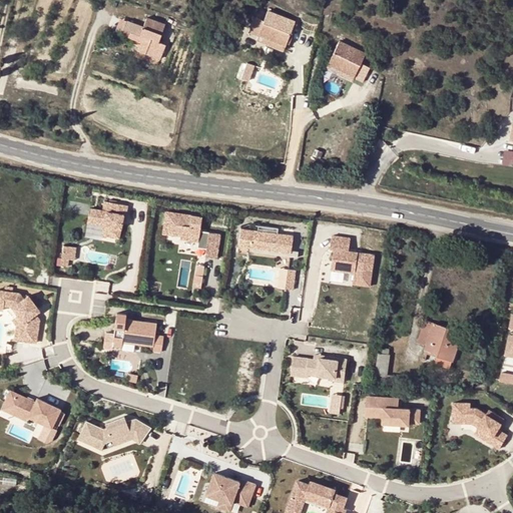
[(266,21),(255,17),(250,31),(260,35),(287,45),(297,21),(270,10),(266,21)]
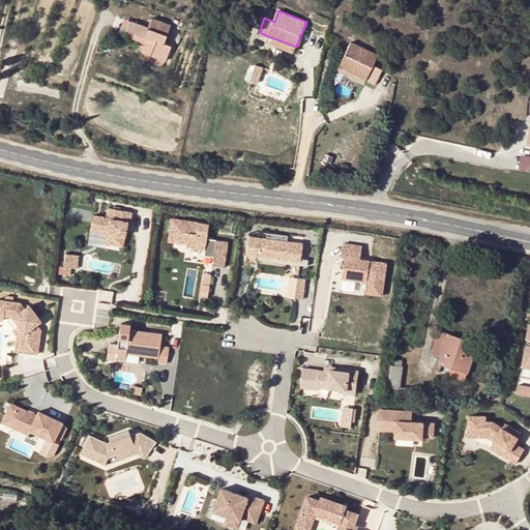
[(136,32),(149,37),(146,43),(143,52),(152,56),(154,51),(169,56),(173,46),(166,43),(172,26),(152,19),(149,27),(133,21),(129,30),(136,32)]
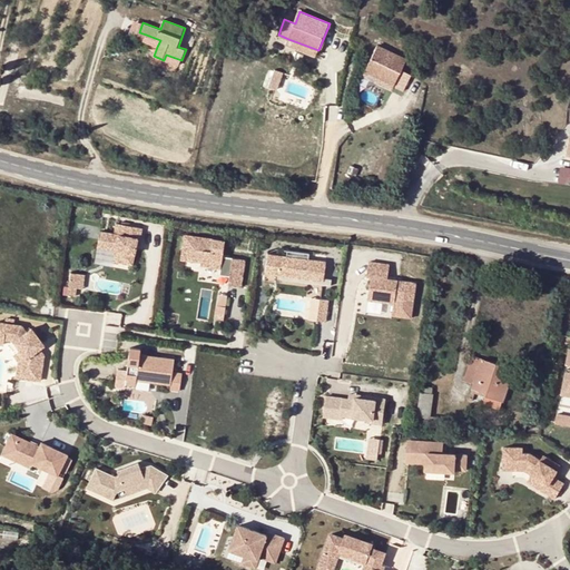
[(144,41),(157,47),(160,40),(146,35),(144,41)]
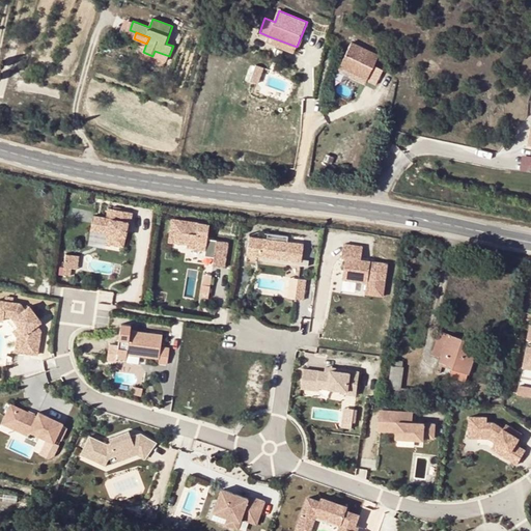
[(297,47),(269,36),(267,40),(295,52),(297,47)]
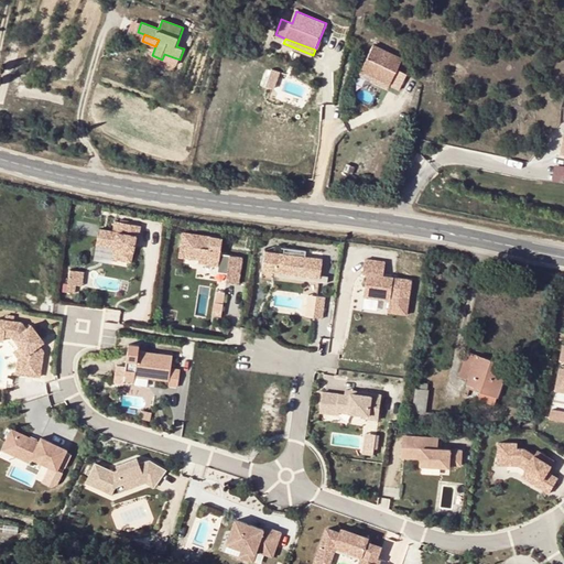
[(403,60),(375,45),(361,71),(391,85),(401,89),(408,75),(398,71),(403,60)]
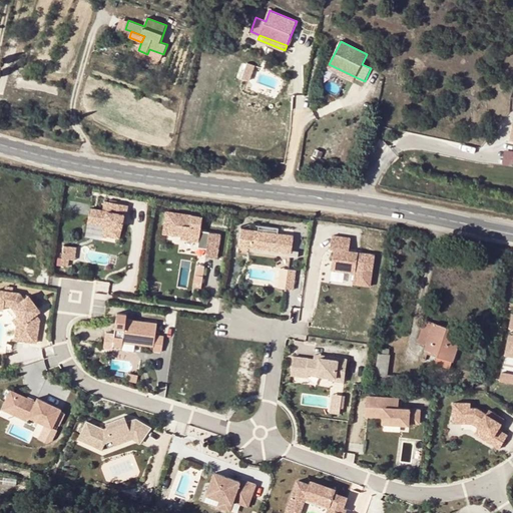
[(147,54),(161,59),(163,54),(149,49),(147,54)]
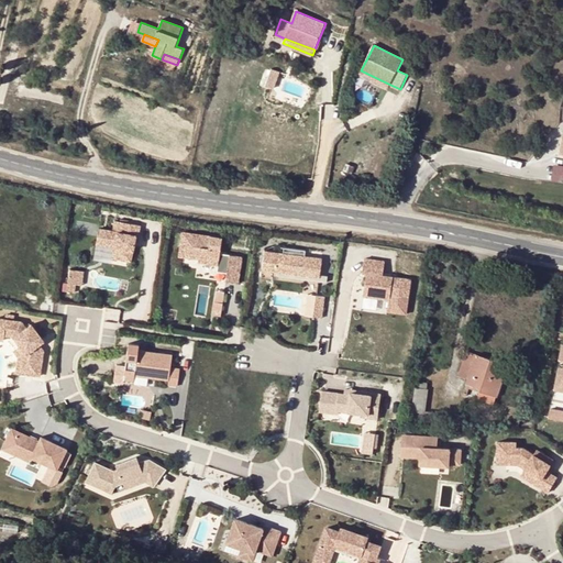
[(267,66),(263,85),(276,88),(280,69),(267,66)]
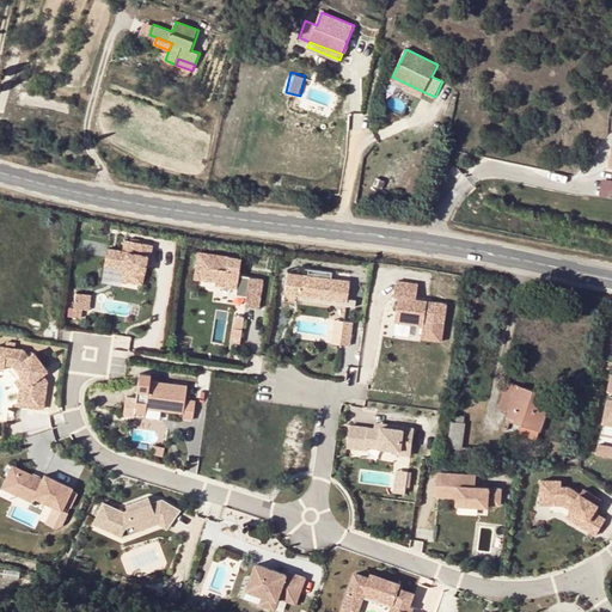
[(424,92),(392,77),(390,83),(421,97),(424,92)]
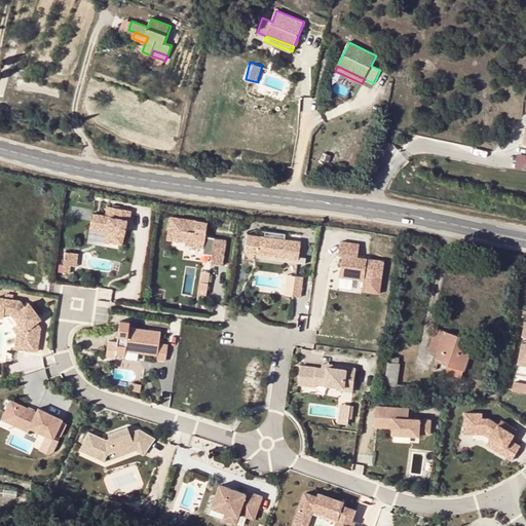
[(525,152),(517,152),(516,168),(525,168),(525,152)]
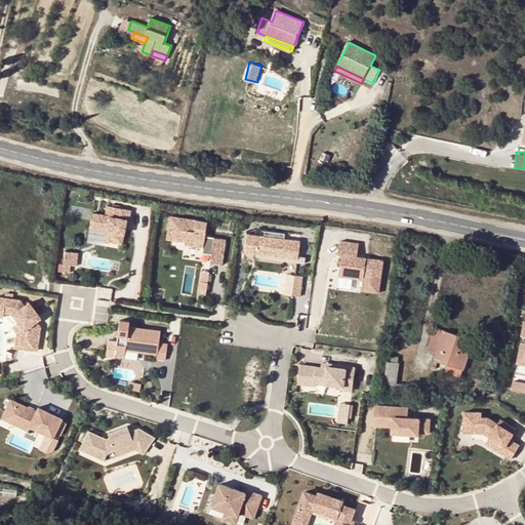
[(126,226),(127,218),(130,218),(131,208),(108,205),(107,214),(93,212),(91,227),(108,229),(106,239),(123,242),(126,226)]
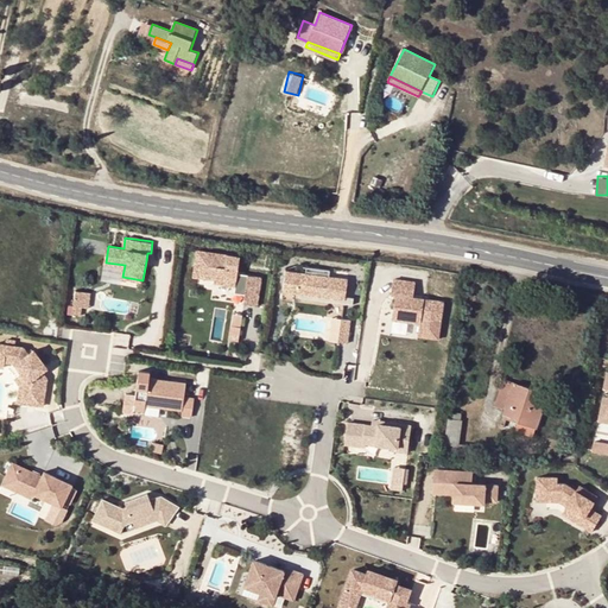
[(214,282),(235,284),(236,272),(239,255),(196,249),(192,276),(214,278),(214,282)]
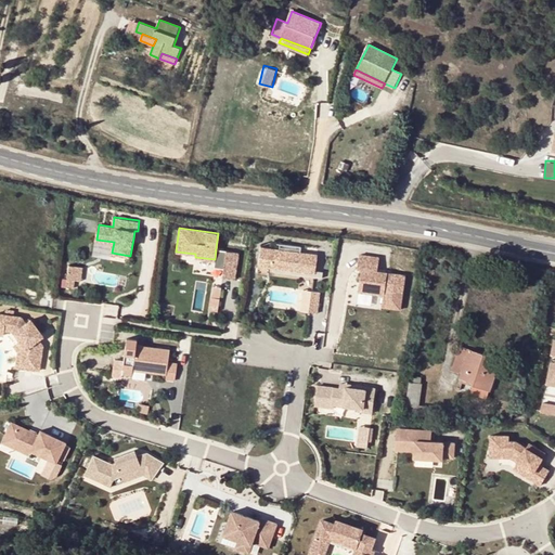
[(258,265),(314,273),(318,254),(300,252),(301,246),(276,243),(276,248),(260,246),(258,265)]
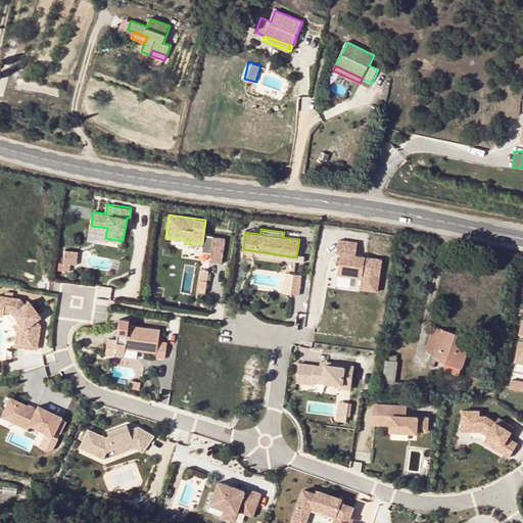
[(201,250),(210,251),(212,235),(203,234),(202,244),(201,250)]
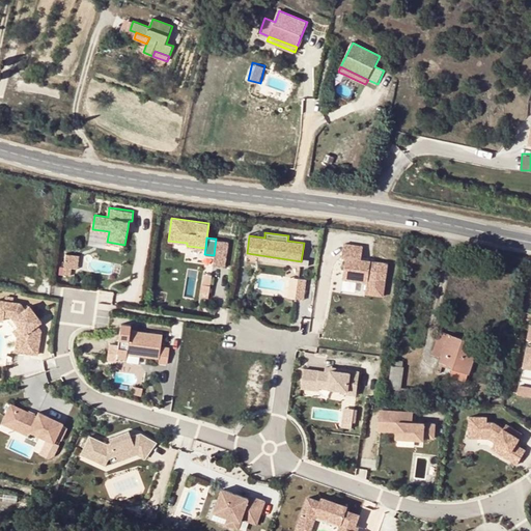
[(213,264),(224,266),(227,241),(216,239),(214,255),(213,264)]
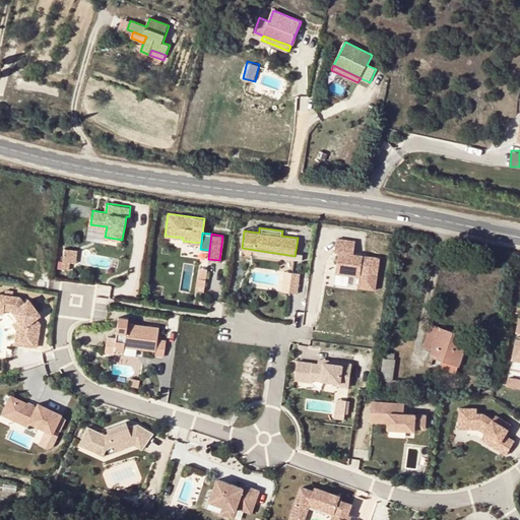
[(358,287),(375,290),(379,258),(353,255),(355,242),(336,239),(335,252),(338,253),(335,273),(360,277),(358,287)]
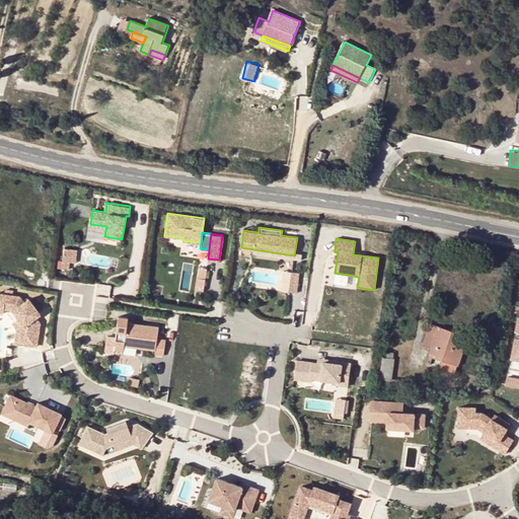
[(59,261),(71,263),(73,249),(61,248),(59,261)]
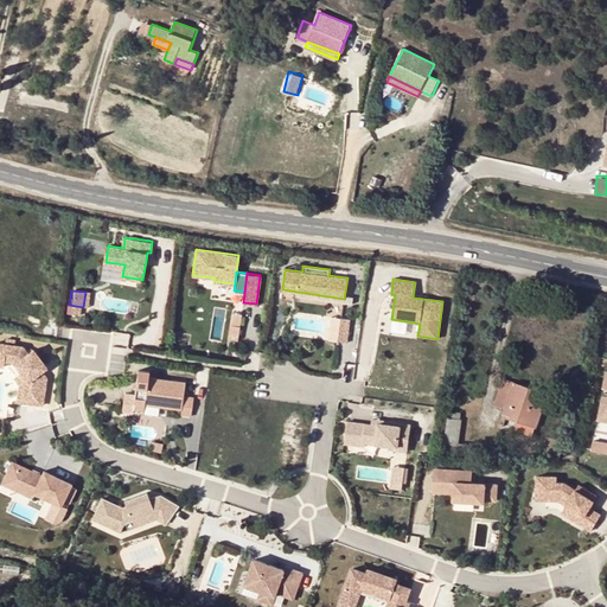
[(232,312),(231,323),(240,324),(242,313),(232,312)]
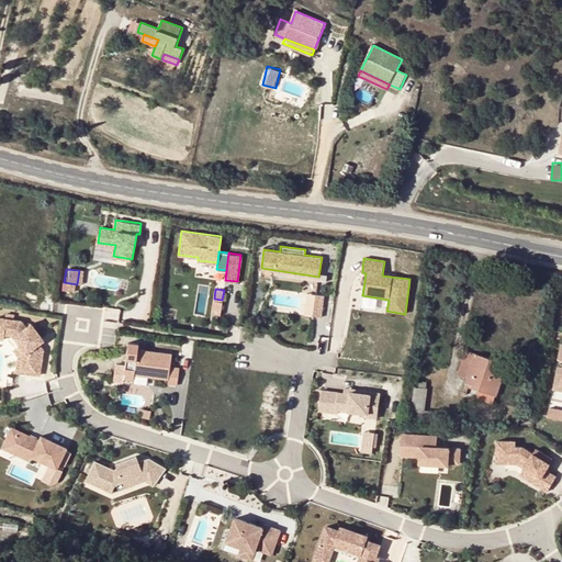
[(313,316),(321,317),(324,295),(315,294),(313,316)]
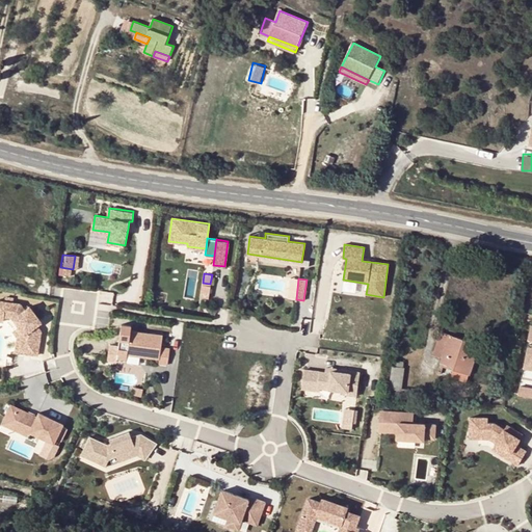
[(203,283),(201,295),(209,296),(210,284),(203,283)]
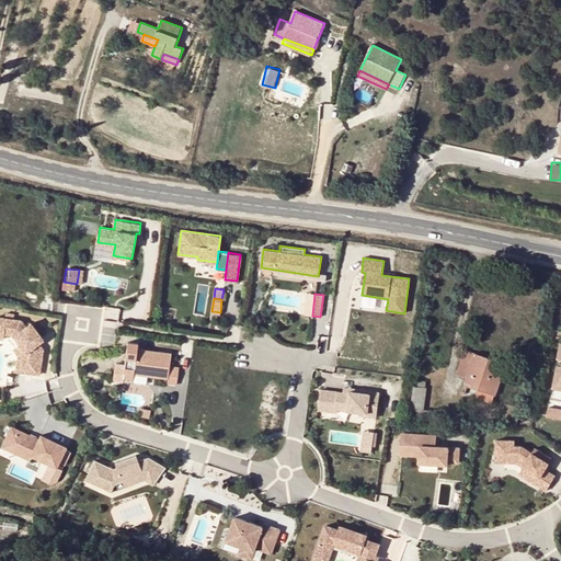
[(29,354),(25,373),(39,375),(43,350),(38,343),(36,340),(41,335),(31,323),(26,327),(22,320),(0,317),(0,338),(3,339),(4,333),(13,334),(29,354)]
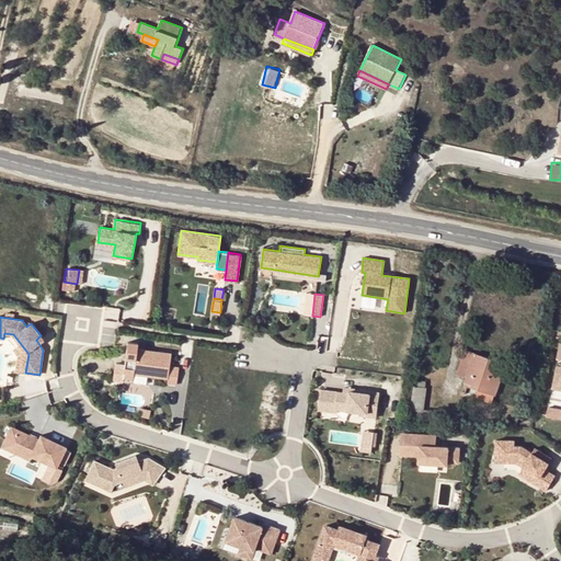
[(18,371),(25,373),(29,354),(20,343),(15,347),(20,354),(18,371)]
